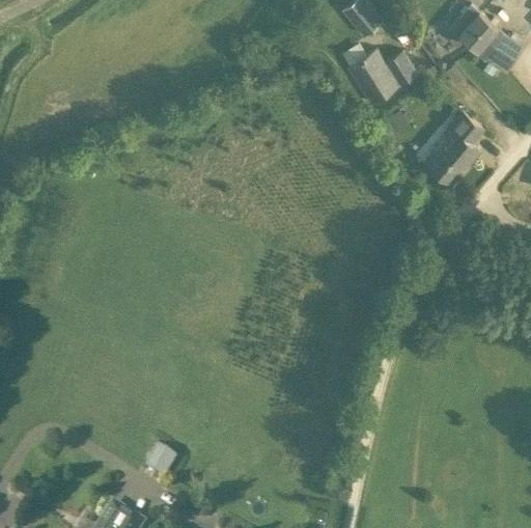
[(355,0),(341,11),(364,38),(383,22),(364,0),(355,0)]
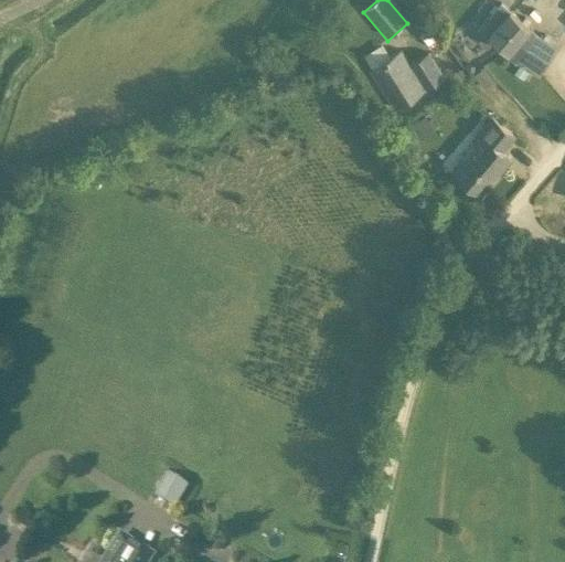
[(528,31),(529,30),(501,7),(481,31),(488,36),(508,54),(539,73),(554,49),(528,31)]
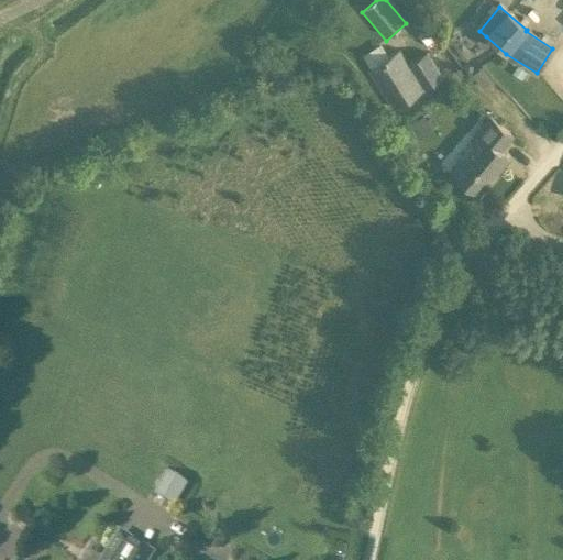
[(361,56),(367,68),(388,57),(382,45),(361,56)]
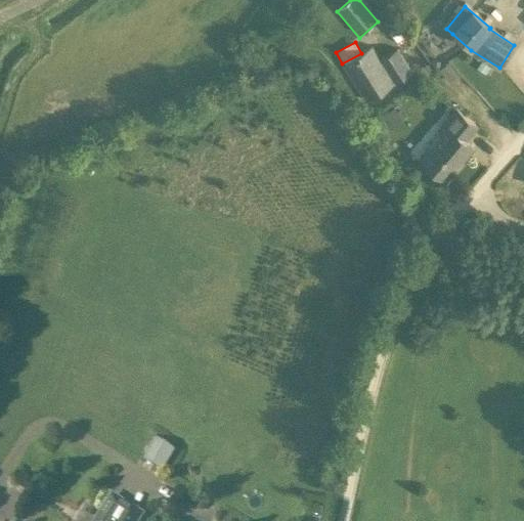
[(365,102),(410,74),(396,51),(380,61),(372,48),(342,67),(365,102)]
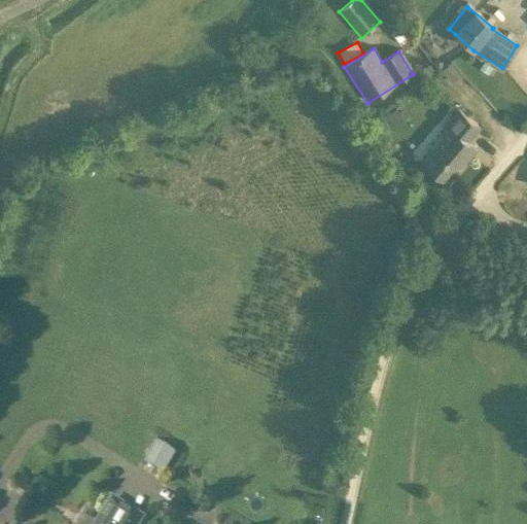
[(479,71),(488,77),(492,71),(483,65),(479,71)]
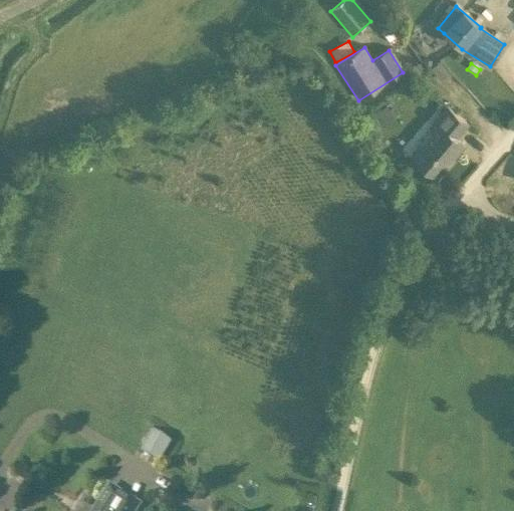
[(455,139),(467,125),(447,107),(430,128),(436,133),(413,158),(436,178),(464,147),(455,139)]
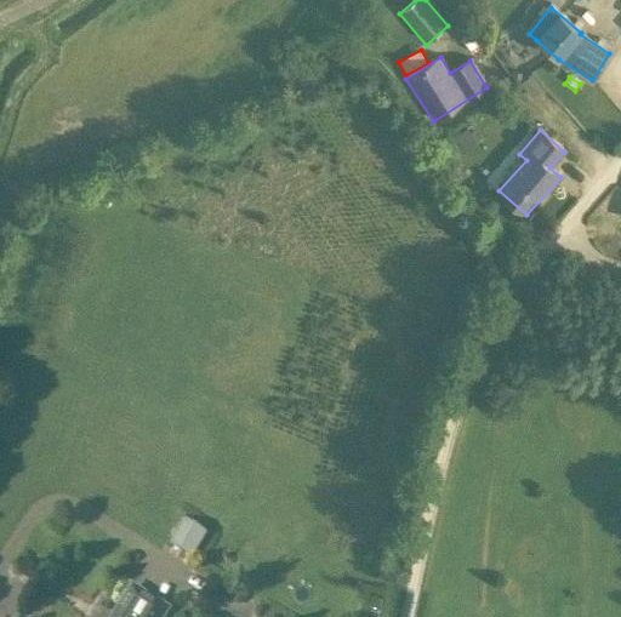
[(191,564),(206,538),(186,525),(170,550),(191,564)]
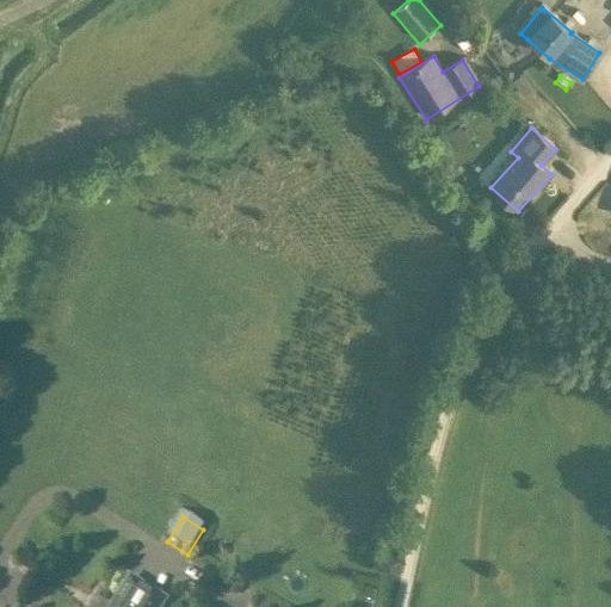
[(165,606),(166,605),(129,582),(113,606),(165,606)]
